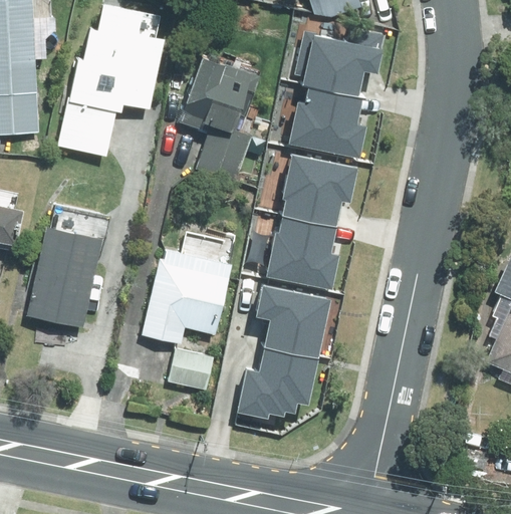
[(0,0),(0,132),(38,130),(29,0),(0,0)]
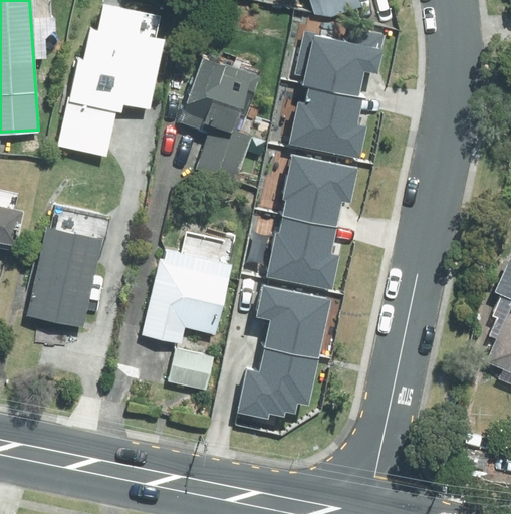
[(310,0),(314,12),(332,16),(360,7),(357,0),(310,0)]
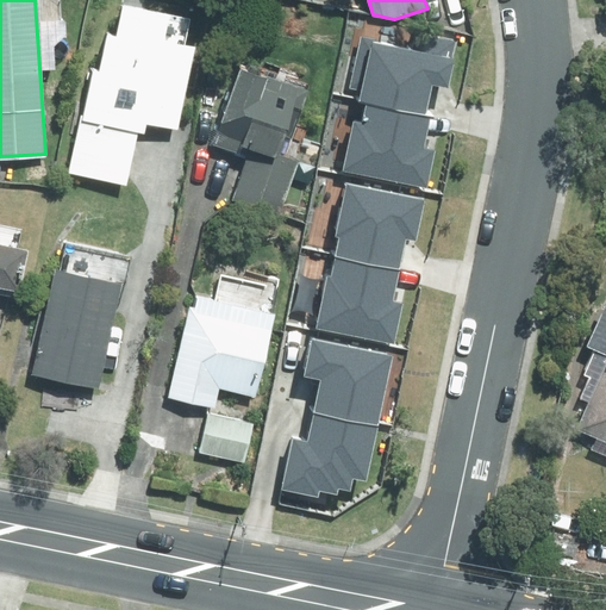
[(212,144),(248,156),(232,201),(280,217),(300,159),(286,153),(306,92),(237,69),(212,144)]
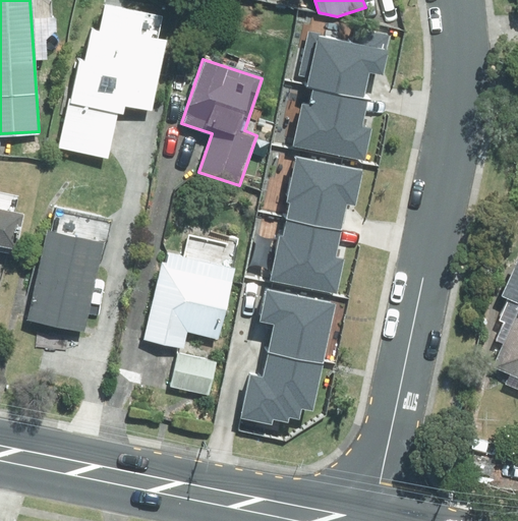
[(300,156),(314,159),(317,150),(302,147),(300,156)]
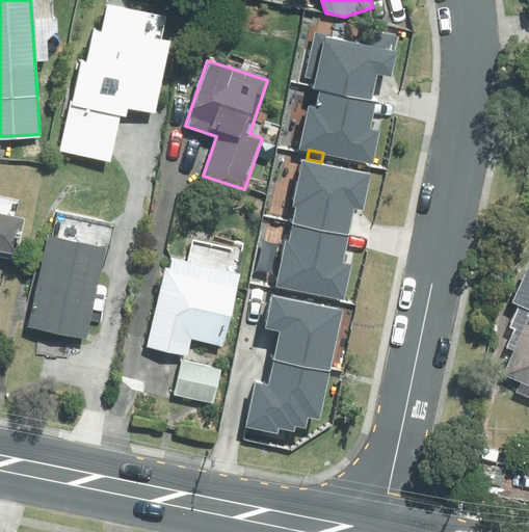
[(378,185),(381,170),(366,167),(363,182),(378,185)]
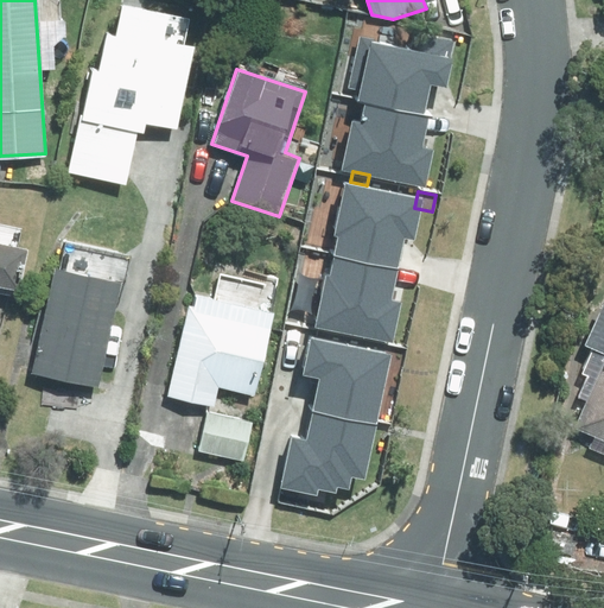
[(286,206),(283,219),(300,223),(304,210),(286,206)]
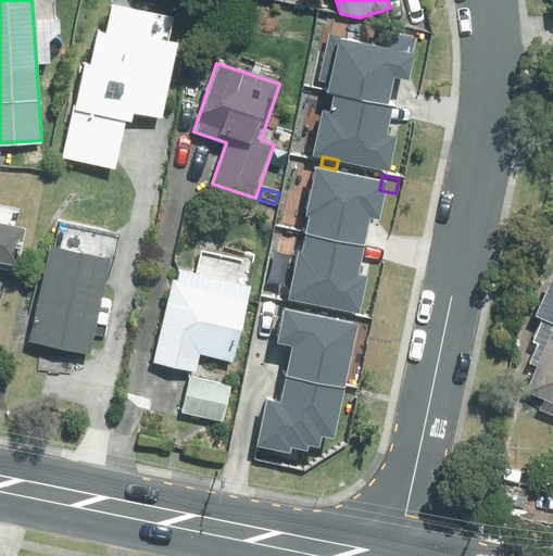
[(291,199),(276,266),(318,275),(319,268),(341,274),(348,238),(316,231),(322,204),(291,199)]
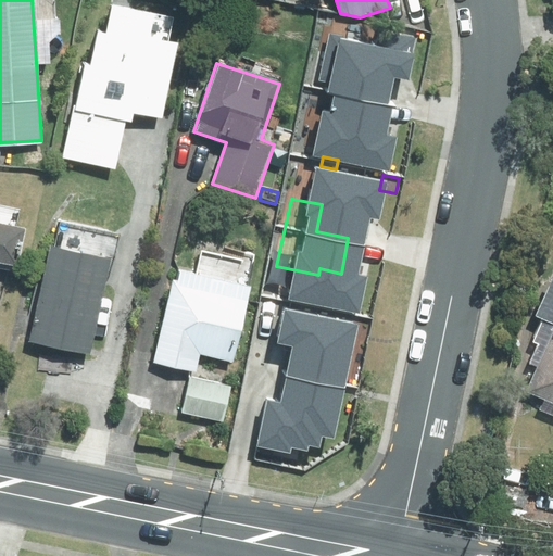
[(105,258),(113,225),(64,214),(57,249),(49,248),(29,342),(91,355),(111,260),(105,258)]
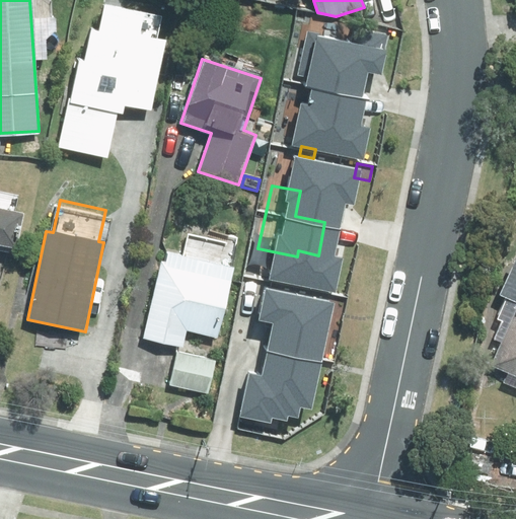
[(0,208),(0,246),(14,249),(21,213),(0,208)]
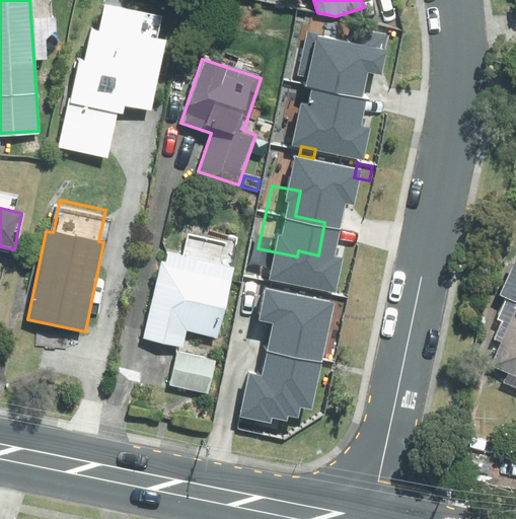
[(143,338),(183,347),(187,330),(218,338),(233,267),(167,252),(165,261),(160,260),(143,338)]
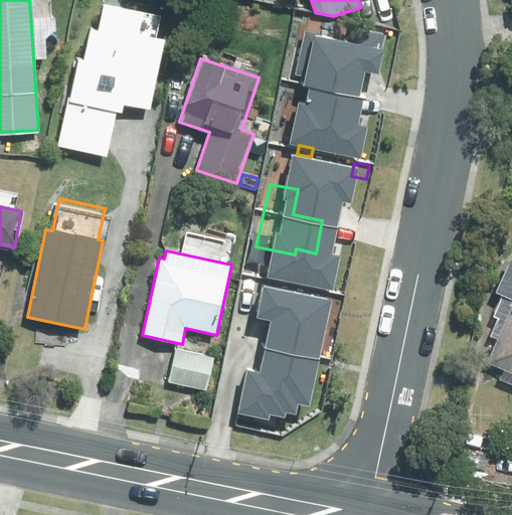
[(511,251),(508,250),(493,286),(511,294),(511,302),(486,360),(503,367),(500,375),(511,380),(511,251)]
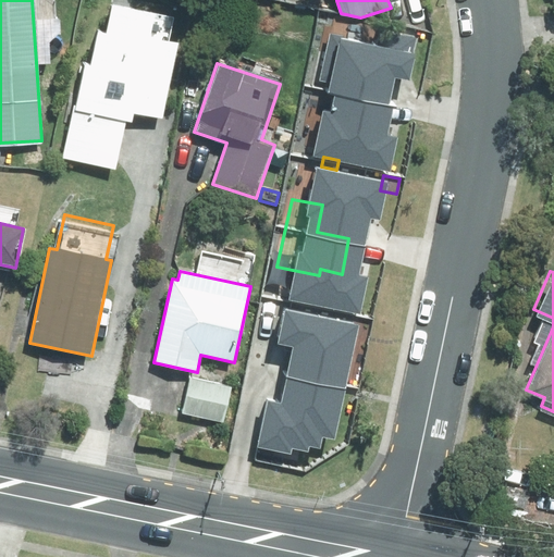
[(348,339),(278,325),(262,401),(291,407),(292,404),(333,412),(348,339)]
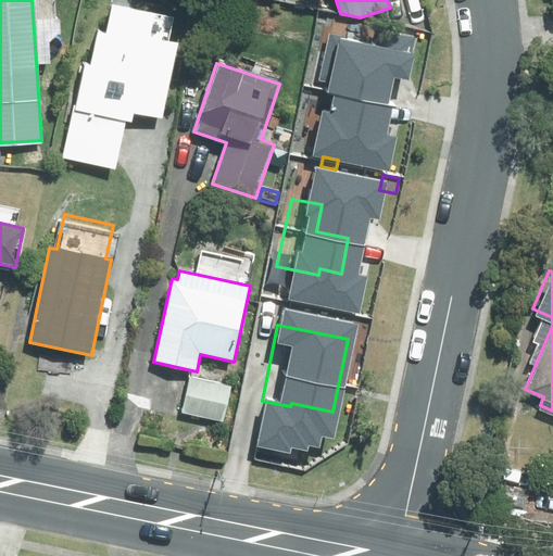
[(224,421),(233,386),(189,376),(181,412),(224,421)]
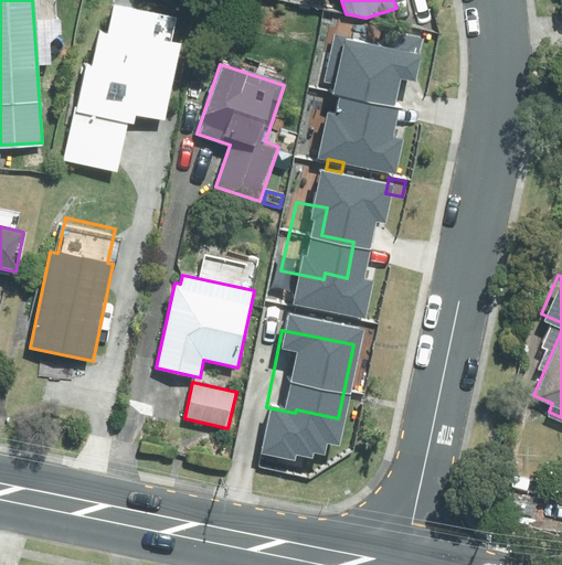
[(534,516),(539,497),(516,492),(512,511),(534,516)]
